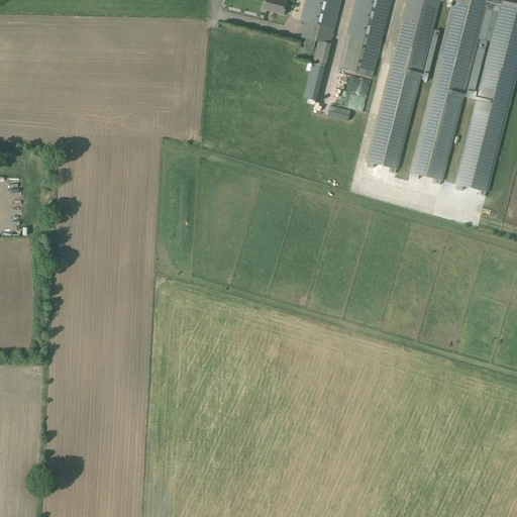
[(265,0),(263,9),(283,14),(286,3),(284,2),(284,0),(265,0)]
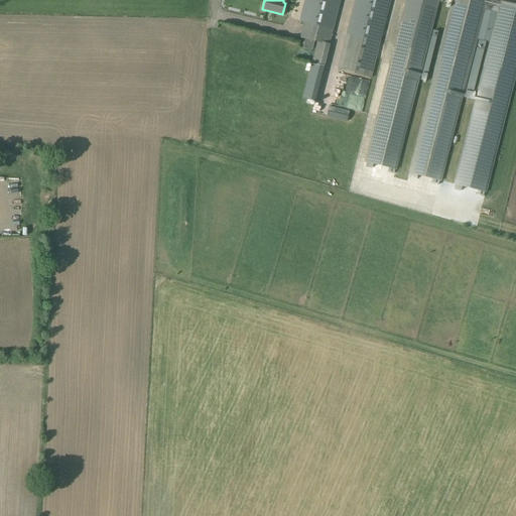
[(304,0),(299,20),(304,22),(300,37),(316,42),(311,63),(324,67),(340,0),(304,0)]
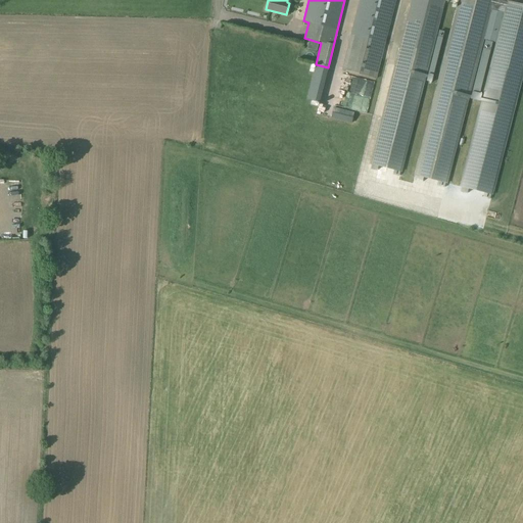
[(359,0),(341,70),(375,80),(395,0),(359,0)]
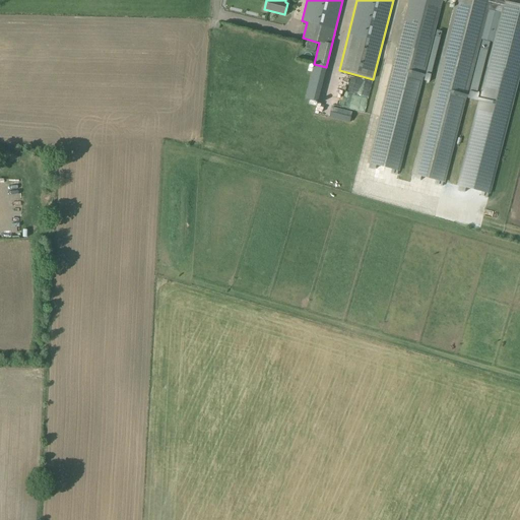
[(444,183),(488,9),(489,0),(409,0),(369,164),(398,172),(441,0),(456,0),(412,175),(444,183)]
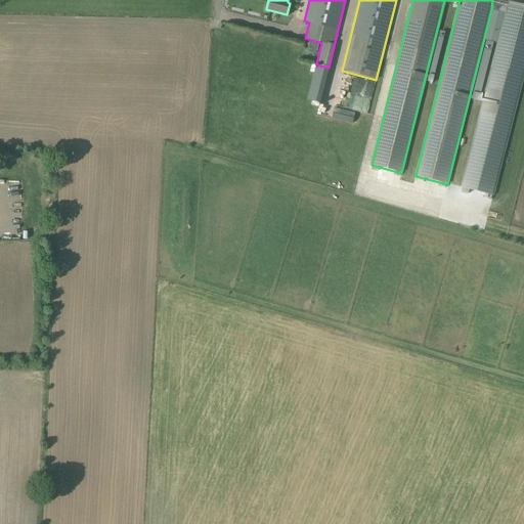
[(499,0),(492,0),(491,9),(492,9),(485,40),(496,42),(504,12),(506,13),(462,188),(493,195),(523,72),(523,4),(508,1),(508,2),(499,0)]
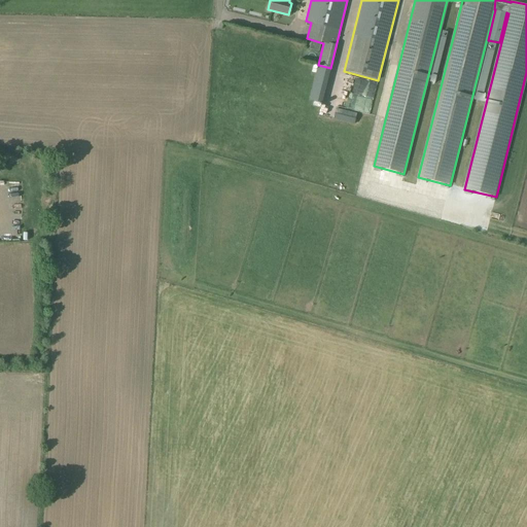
[(334,119),(353,125),(356,114),(336,109),(334,119)]
